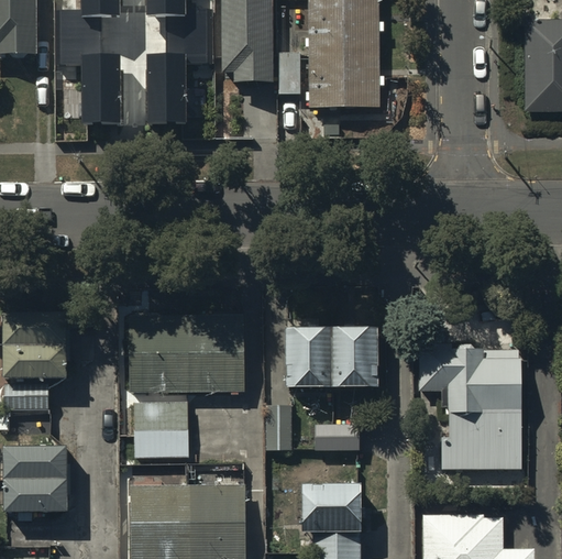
[(0,61),(0,57),(36,57),(36,0),(0,0),(0,61)]
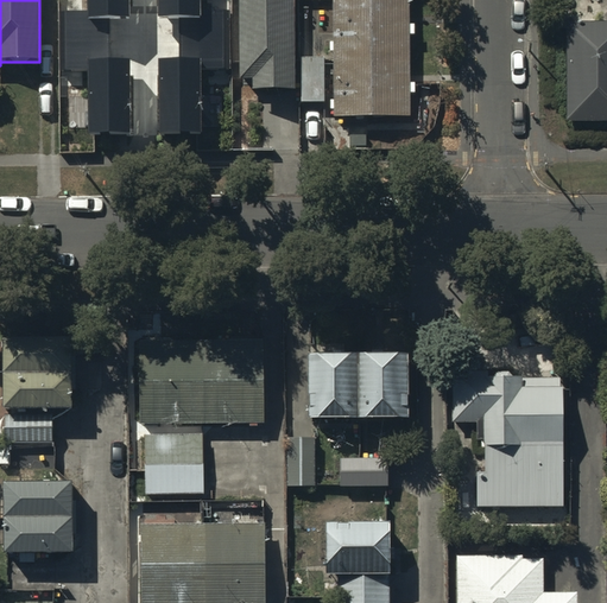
[(84,0),(84,2),(62,2),(62,67),(83,67),(83,131),(130,129),(128,62),(107,63),(108,10),(128,10),(127,0),(155,0),(156,8),(175,8),(176,59),(156,59),(158,128),(198,127),(200,65),(227,64),(226,0),(84,0)]
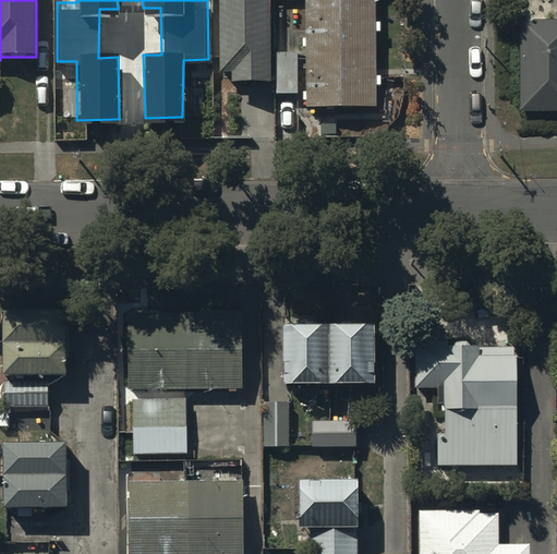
[(218,0),(219,75),(233,75),(233,84),(271,84),(270,0),(218,0)]
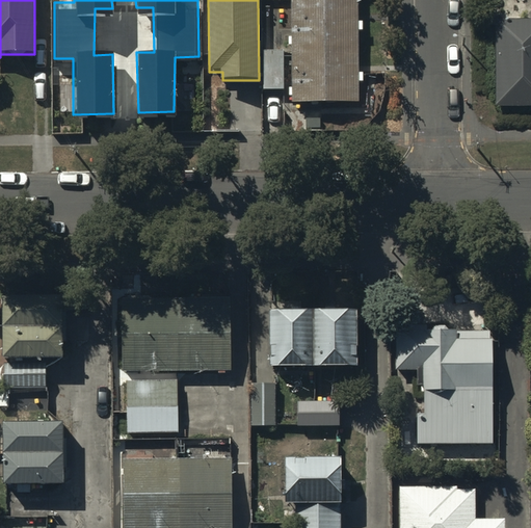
[(291,0),(292,36),(289,36),(289,44),(292,44),(292,86),(289,86),(289,96),(292,96),(292,102),(360,101),(360,81),(364,81),(364,73),(359,73),(357,31),(363,31),(363,21),(359,21),(357,0),(291,0)]
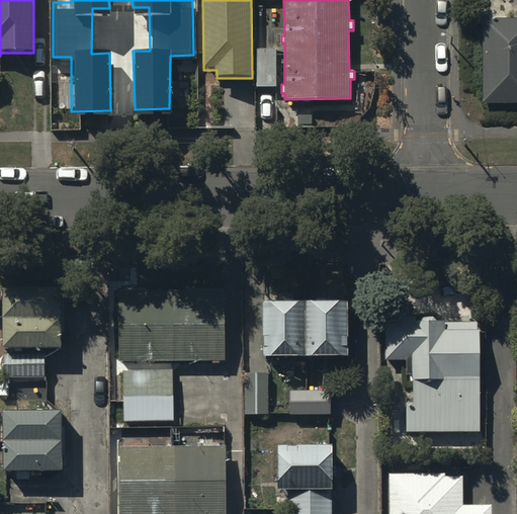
[(516,18),(481,18),(481,103),(516,102),(516,18)]
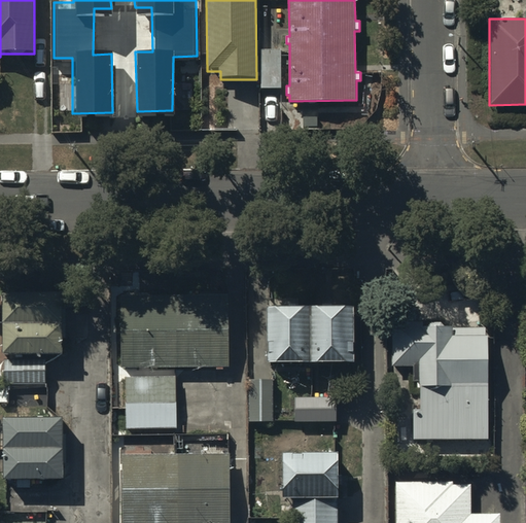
[(280,48),(260,48),(260,88),(280,88),(280,48)]
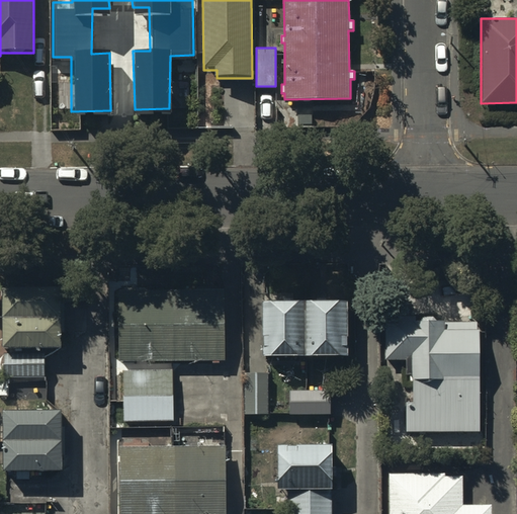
[(225,359),(224,290),(146,291),(146,283),(120,284),(120,291),(119,291),(120,360),(225,359)]
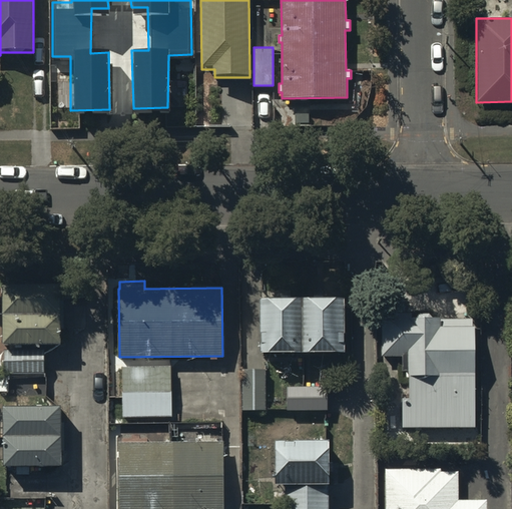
[(62,347),(61,289),(4,290),(4,348),(62,347)]
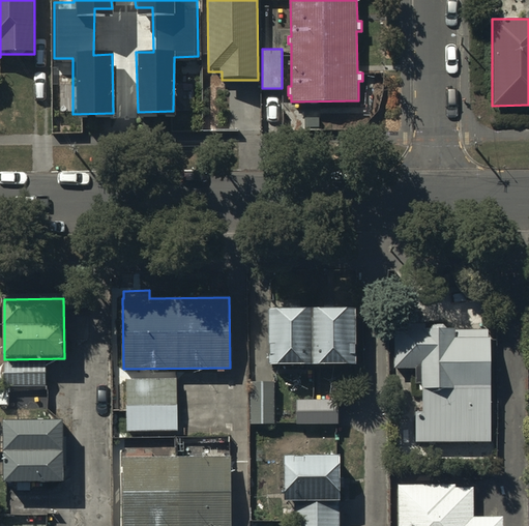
[(356,367),(356,312),(270,312),(270,368),(356,367)]
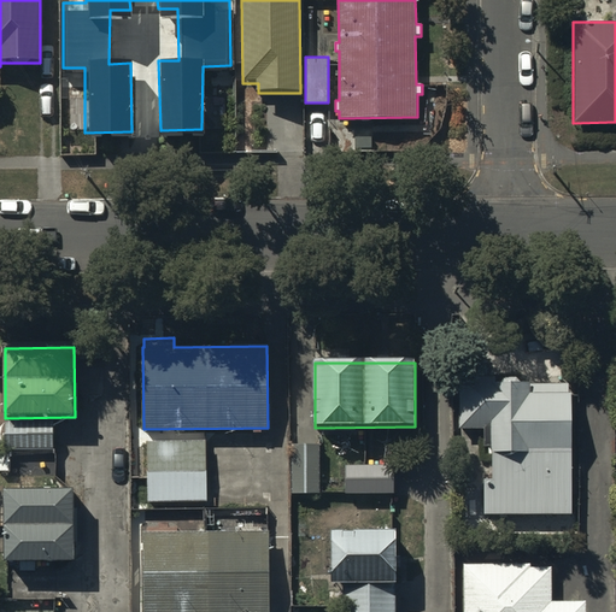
[(485,513),(572,512),(570,381),(496,382),(496,375),(459,376),(459,429),(484,429),(484,447),(493,447),(493,478),(484,478),(485,513)]
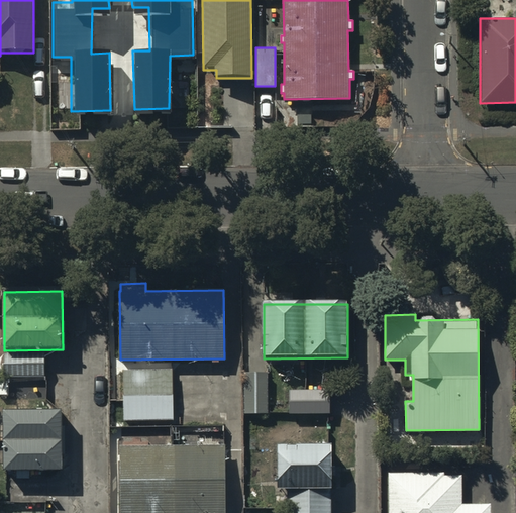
[(44,376),(44,356),(4,356),(4,376),(44,376)]
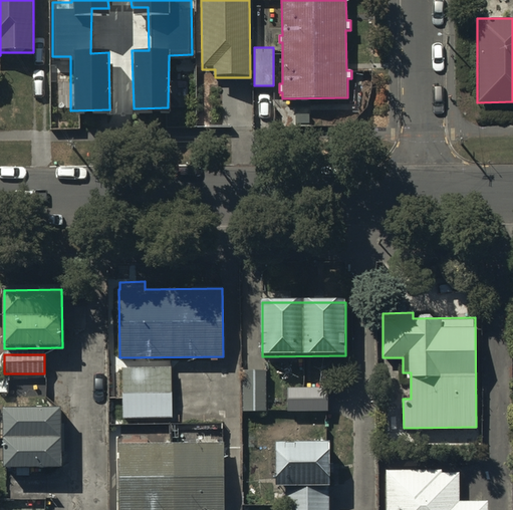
[(171,418),(171,366),(122,367),(123,418),(171,418)]
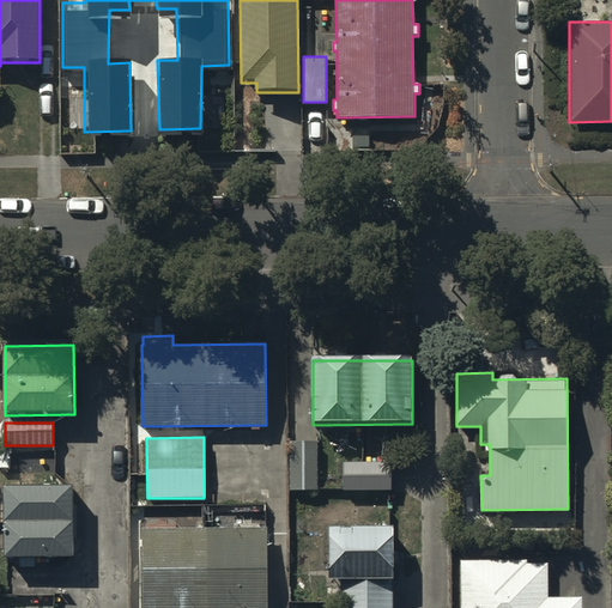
[(317,443),(290,443),(290,487),(316,487),(317,443)]
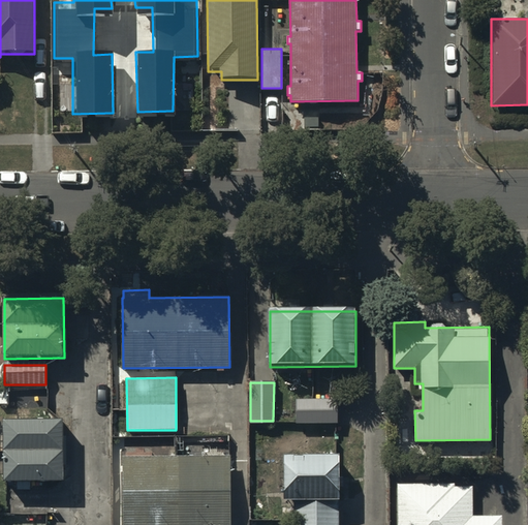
[(337,422),(337,399),(296,400),(296,422),(337,422)]
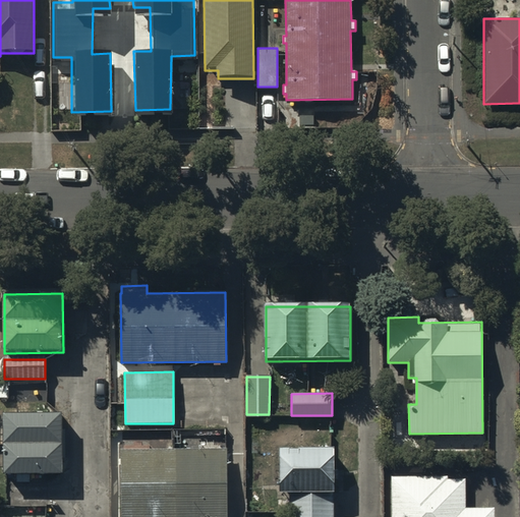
[(63,474),(63,415),(3,416),(4,475),(63,474)]
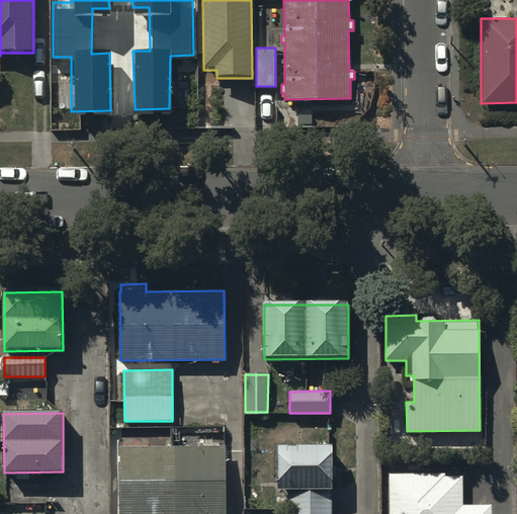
[(224,513),(225,446),(148,445),(148,440),(122,439),(122,447),(120,447),(120,513),(224,513)]
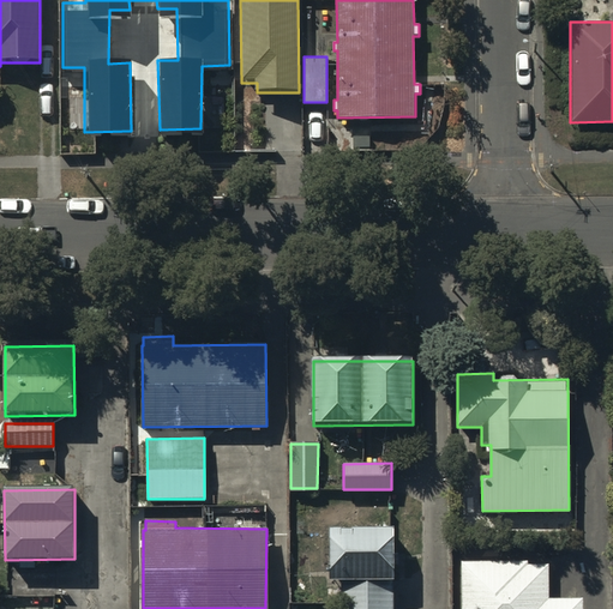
[(394,608),(392,531),(330,530),(330,584),(342,584),(341,608),(394,608)]
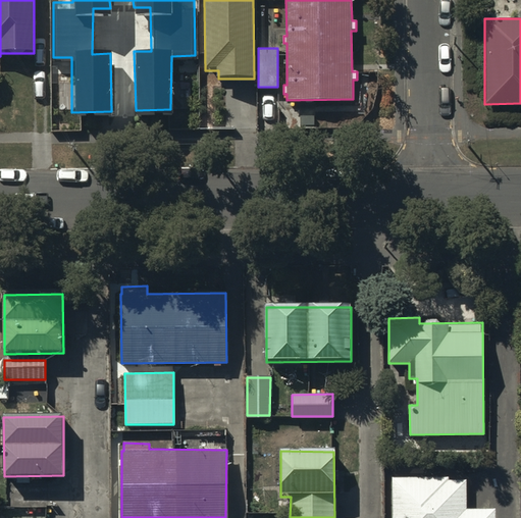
[(465,508),(465,479),(448,479),(448,476),(393,476),(393,517),(495,517),(496,508),(465,508)]
